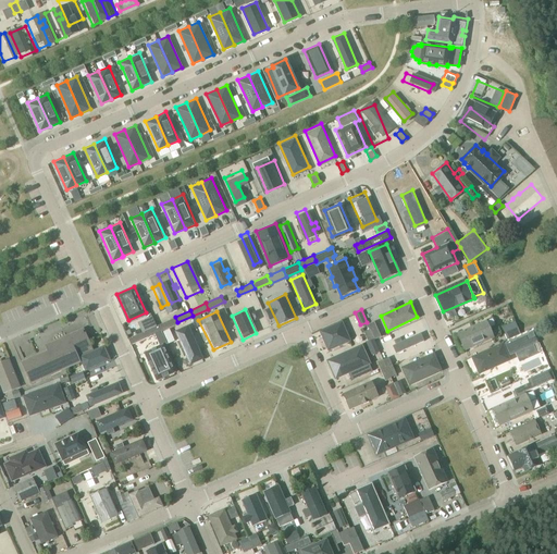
[(159,323),(162,330),(177,322),(175,317),(159,323)]
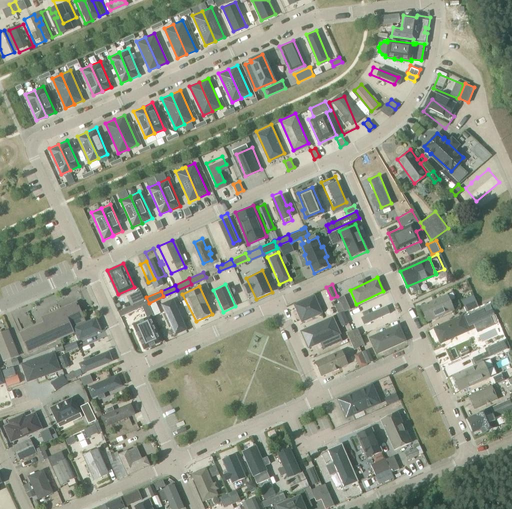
[(427,320),(453,308),(447,293),(421,305),(427,320)]
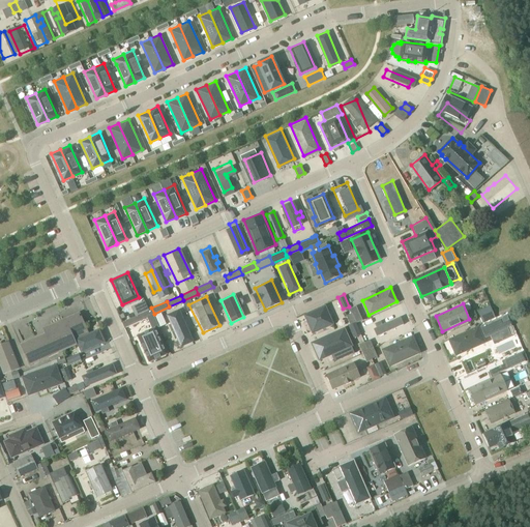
[(490,303),(477,309),(482,321),(495,316),(490,303)]
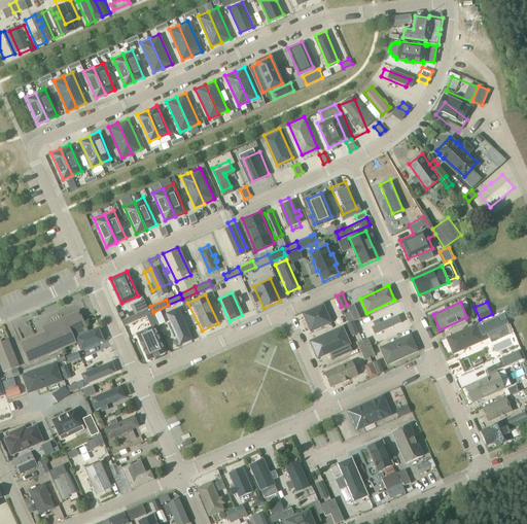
[(354,319),(360,317),(354,303),(348,305),(350,310),(354,318),(354,319)]
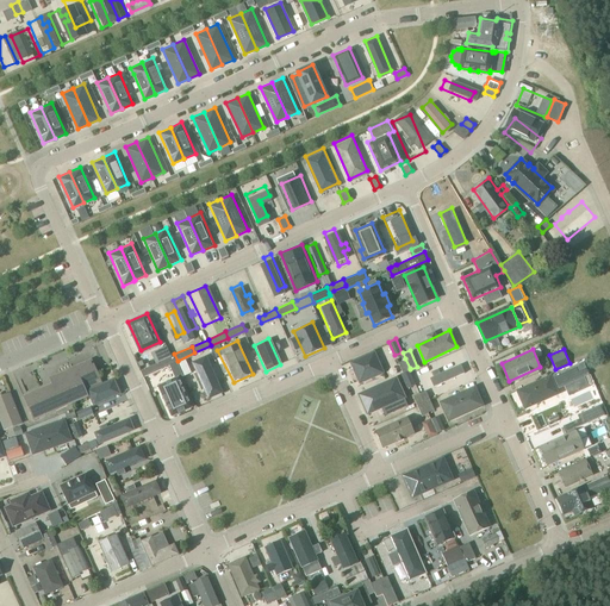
[(383,374),(373,351),(349,363),(358,385),(383,374)]
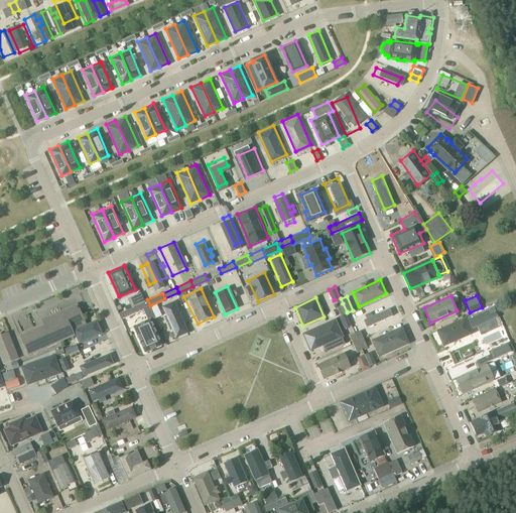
[(147,299),(133,305),(136,311),(150,305),(147,299)]
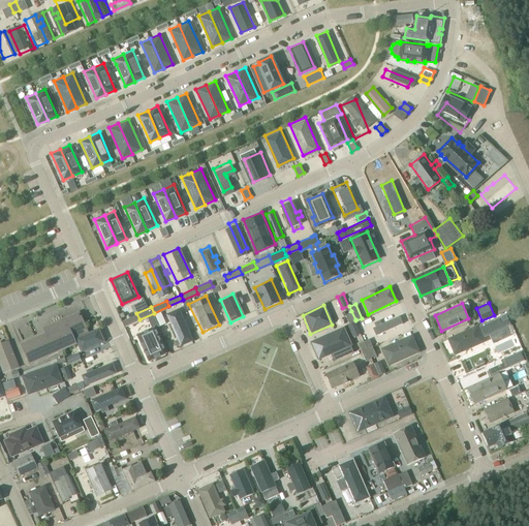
[(178,309),(165,315),(180,346),(192,341),(178,309)]
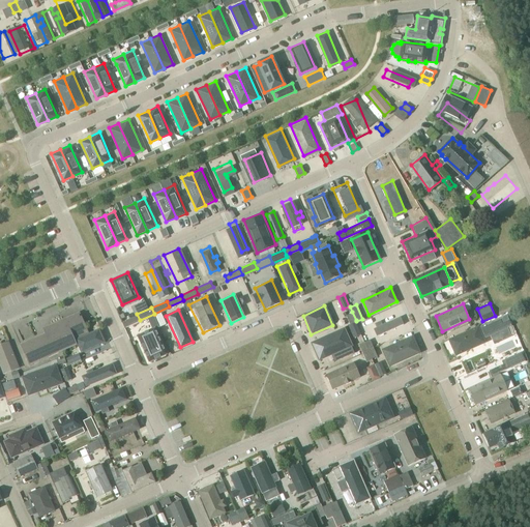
[(47,332),(21,343),(30,363),(32,362),(62,349),(76,343),(74,338),(88,331),(80,311),(43,326),(47,332)]
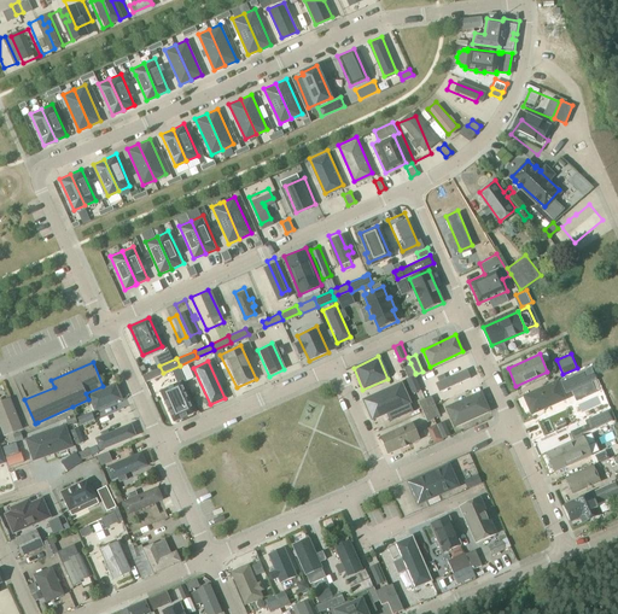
[(181,366),(186,379),(194,376),(188,363),(181,366)]
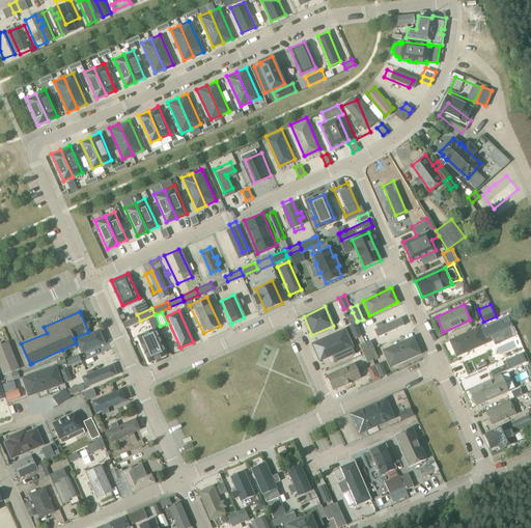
[(353,312),(346,314),(351,324),(356,322),(357,321),(353,312)]
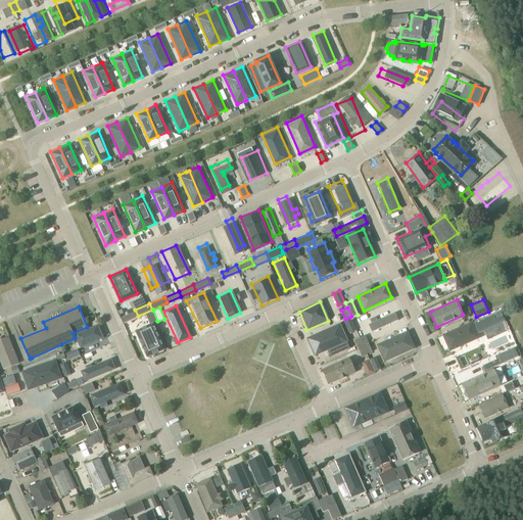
[(135,310),(121,317),(123,322),(138,316),(135,310)]
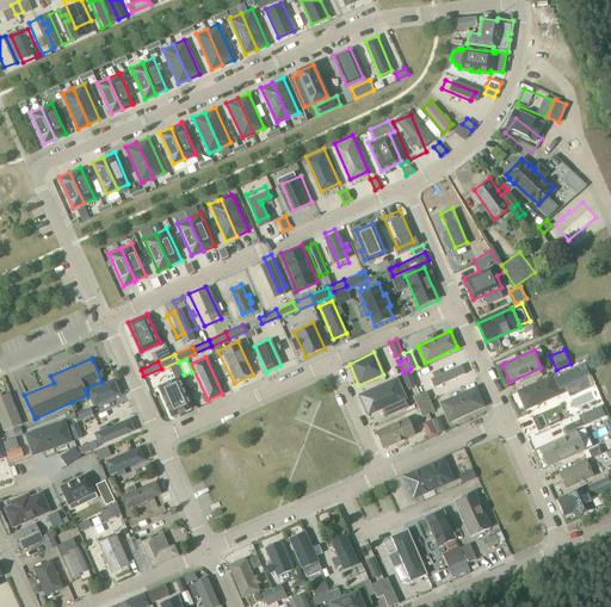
[(585,361),(555,375),(561,388),(591,375),(585,361)]
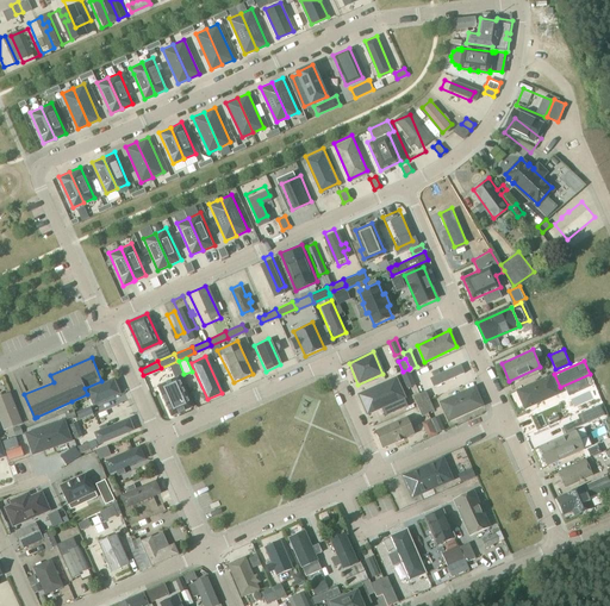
[(434,375),(430,376),(434,385),(464,372),(460,363),(440,372),(437,368),(431,370),(434,375)]
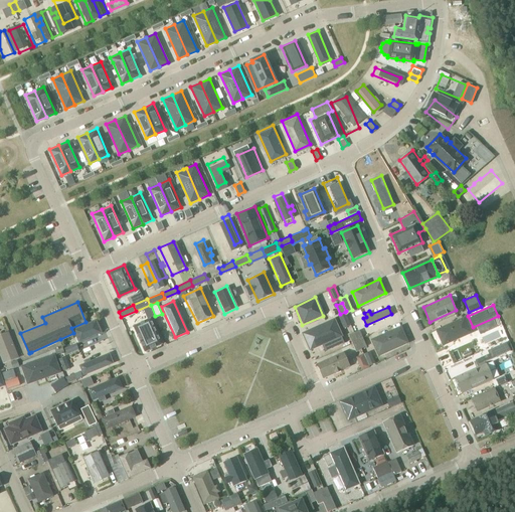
[(340,315),(344,326),(351,324),(346,313),(340,315)]
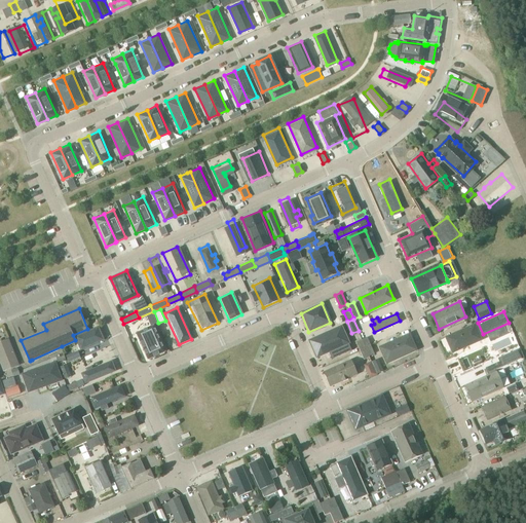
[(153,324),(137,332),(148,358),(164,350),(153,324)]
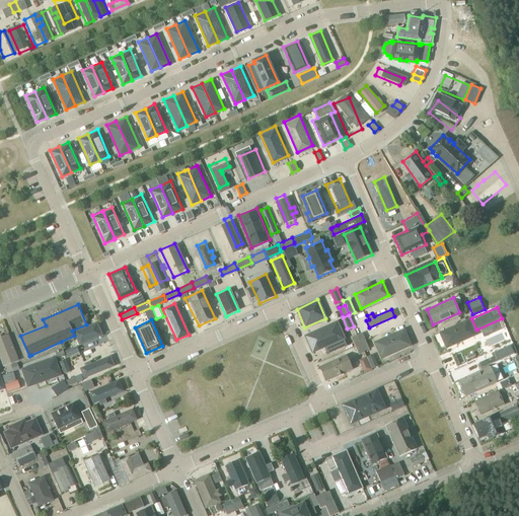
[(440,332),(447,346),(474,334),(468,319),(440,332)]
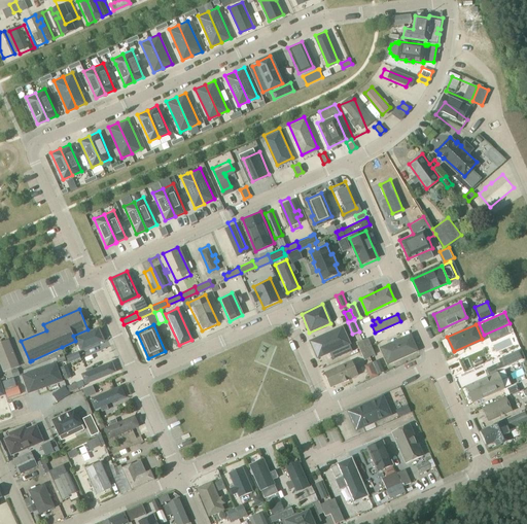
[(76,336),(81,348),(104,339),(99,326),(76,336)]
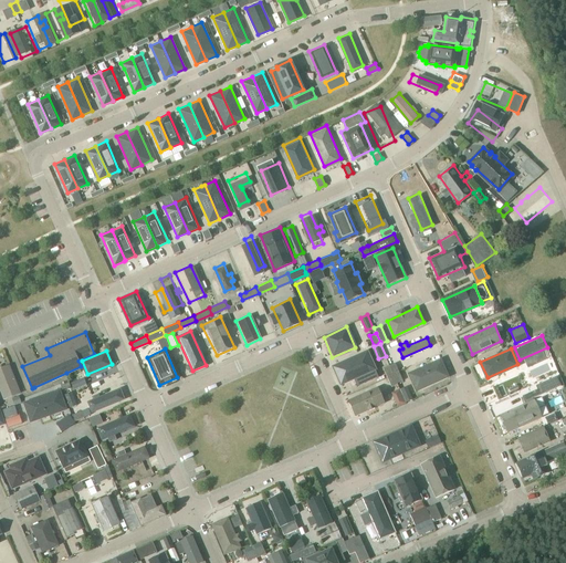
[(376,372),(367,352),(332,367),(339,386),(376,372)]
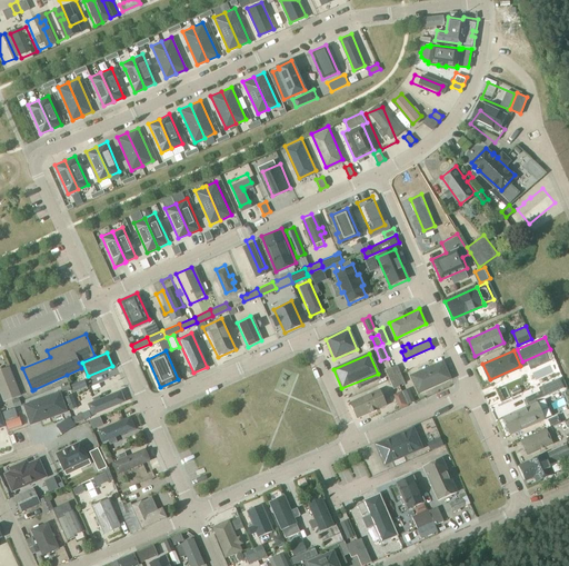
[(448,377),(441,359),(408,374),(416,390),(448,377)]
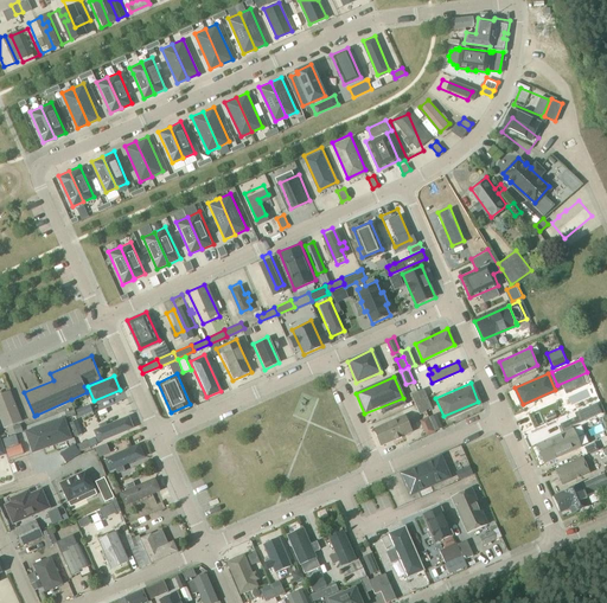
[(423,387),(417,390),(421,398),(427,396),(423,387)]
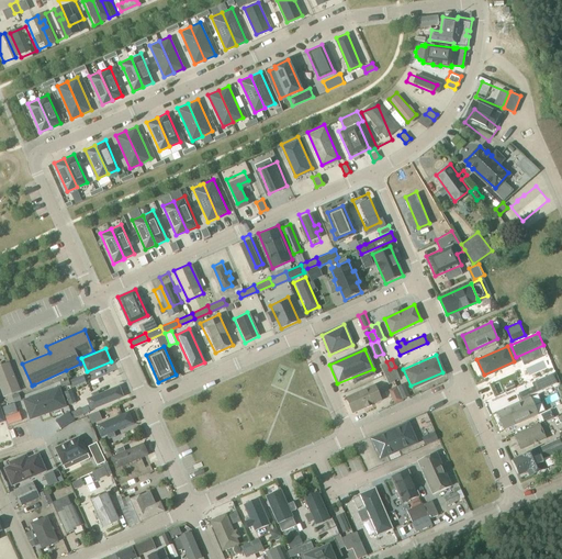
[(0,365),(0,383),(4,394),(20,389),(9,361),(0,365)]
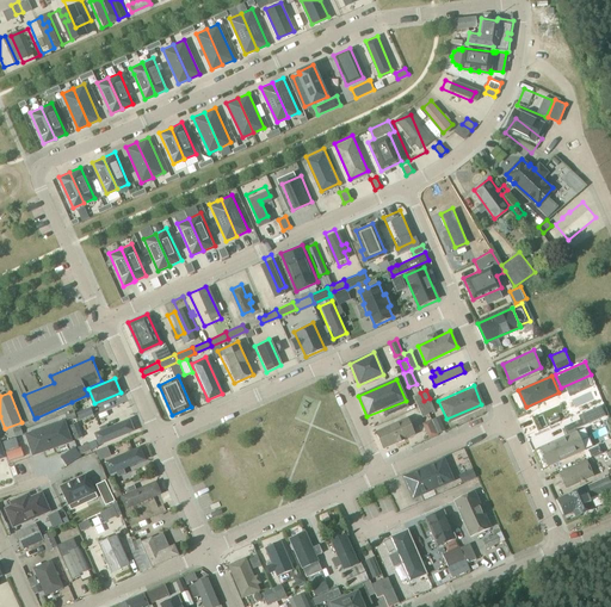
[(414,395),(418,406),(425,402),(424,401),(420,392),(414,395)]
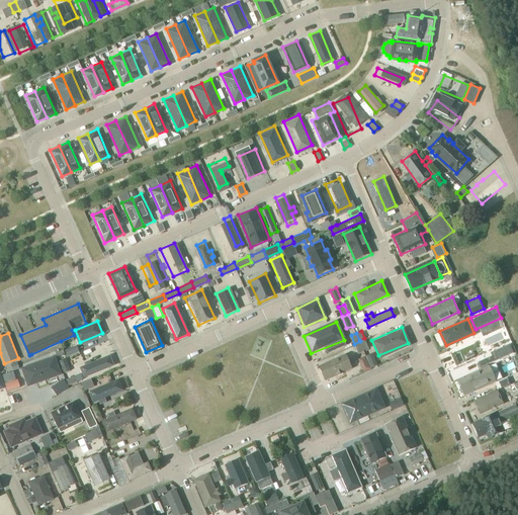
[(364,338),(359,340),(360,341),(360,342),(363,349),(368,347),(364,338)]
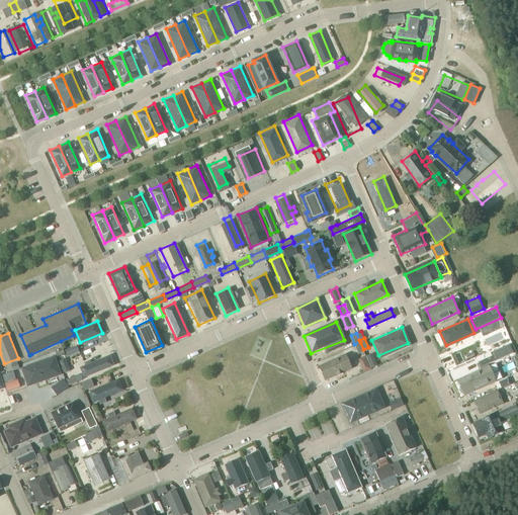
[(360,341),(354,344),(358,352),(363,350),(363,349),(360,342),(360,341)]
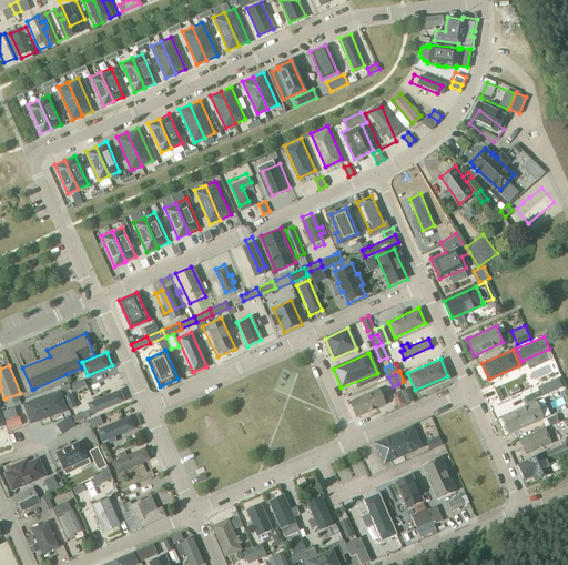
[(541,394),(563,385),(559,376),(538,385),(539,389),(541,394)]
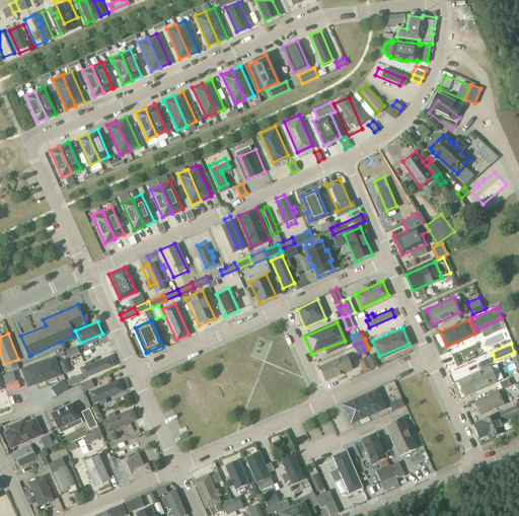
[(65,350),(67,356),(79,351),(77,346),(65,350)]
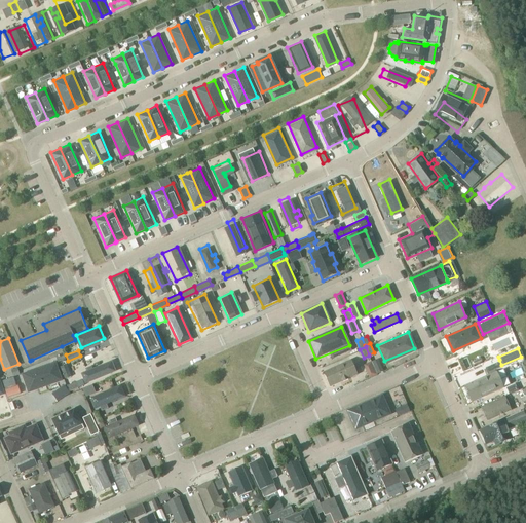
[(65,358),(63,351),(55,355),(58,360),(65,358)]
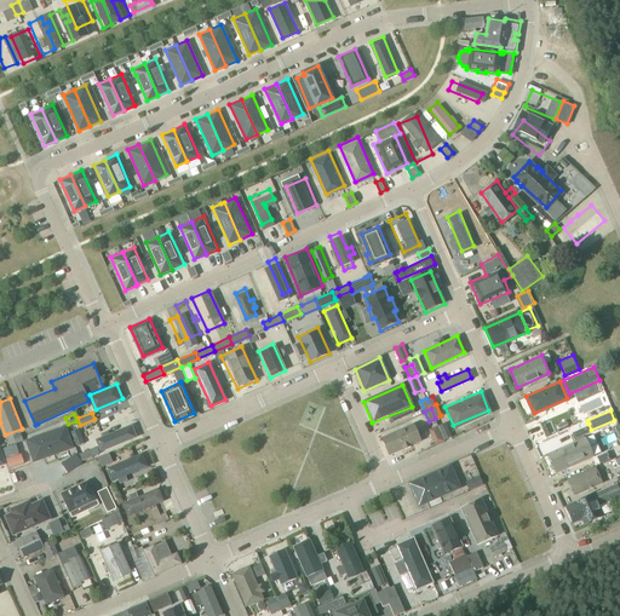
[(446,420),(438,424),(445,438),(452,435),(446,420)]
